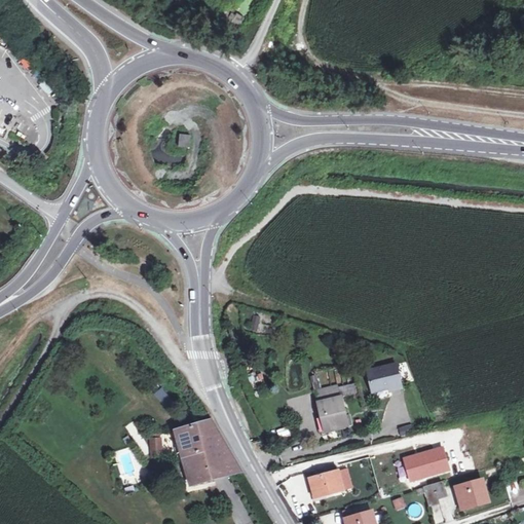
[(13,51),(28,70),(35,65),(21,46),(13,51)]
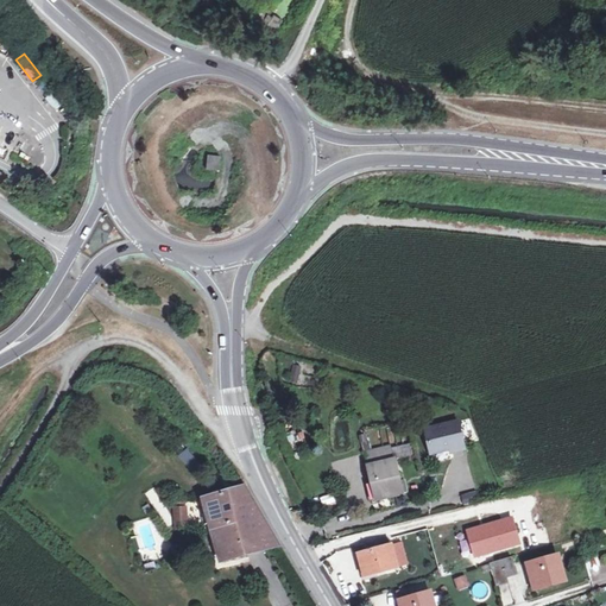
[(42,80),(35,84),(55,107),(61,102),(42,80)]
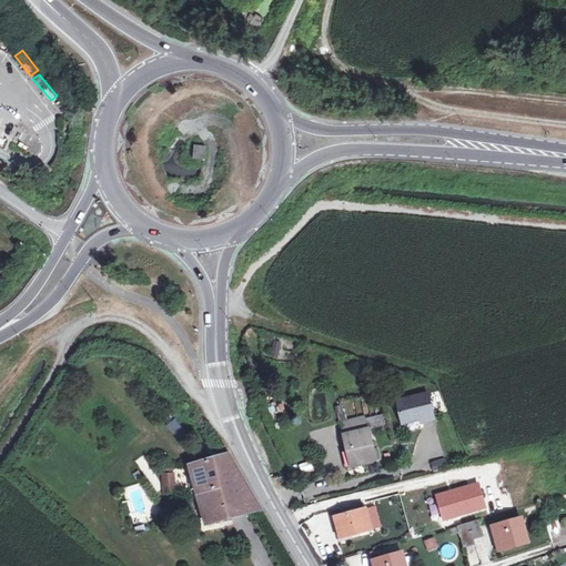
[(16,112),(0,103),(0,143),(1,144),(7,135),(0,131),(0,123),(4,115),(11,119),(16,112)]
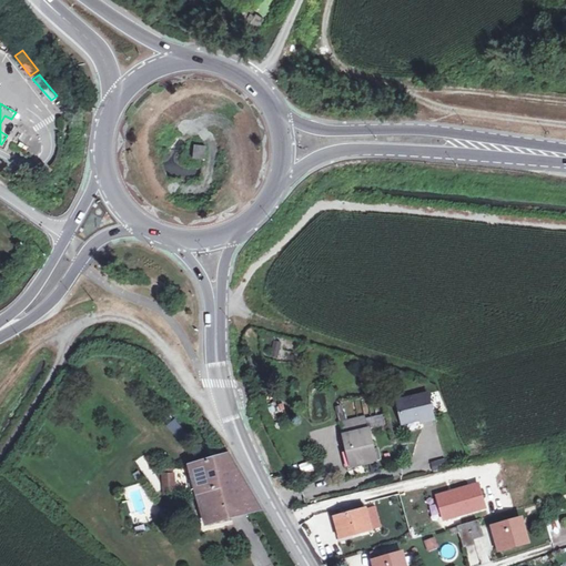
[(191,143),(189,157),(201,158),(202,144),(191,143)]
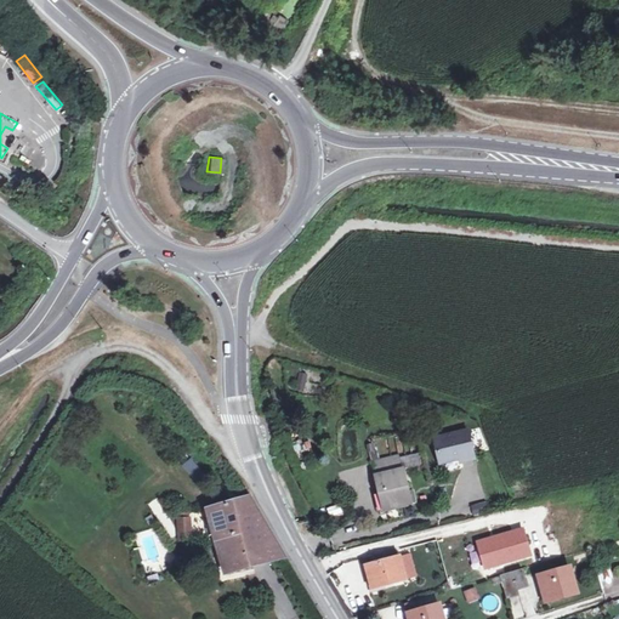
[(466,429),(431,436),(437,461),(459,456),(472,453),(466,429)]
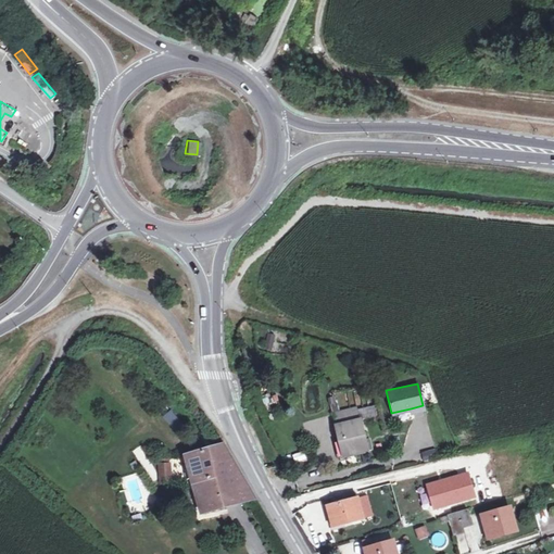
[(264,404),(277,401),(276,393),(262,397),(264,404)]
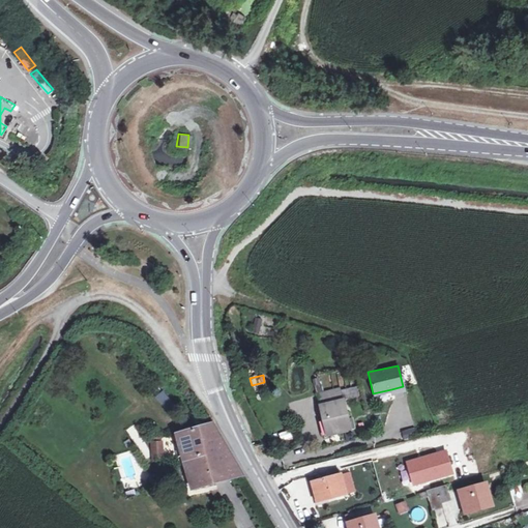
[(153,396),(166,410),(174,404),(162,388),(153,396)]
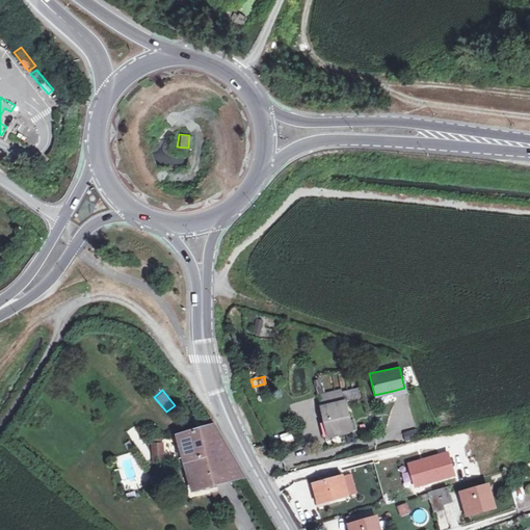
[(325,420),(329,434),(351,428),(343,398),(319,404),(323,420),(325,420)]
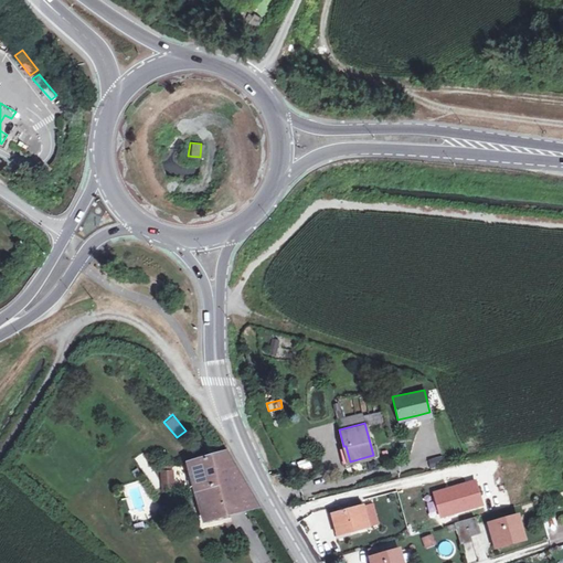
[(346,446),(343,446),(338,448),(342,464),(350,461),(346,446)]
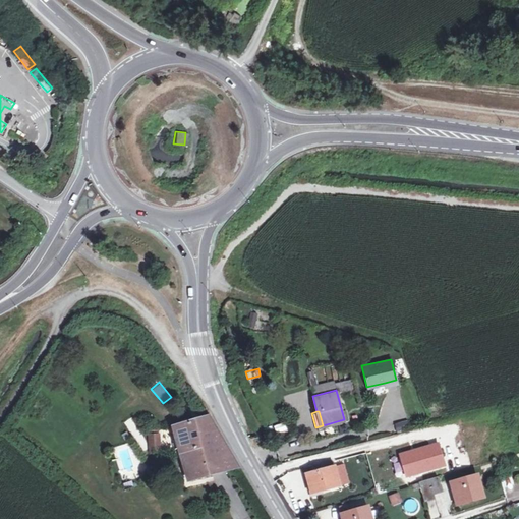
[(187,476),(235,462),(207,414),(172,423),(187,476)]
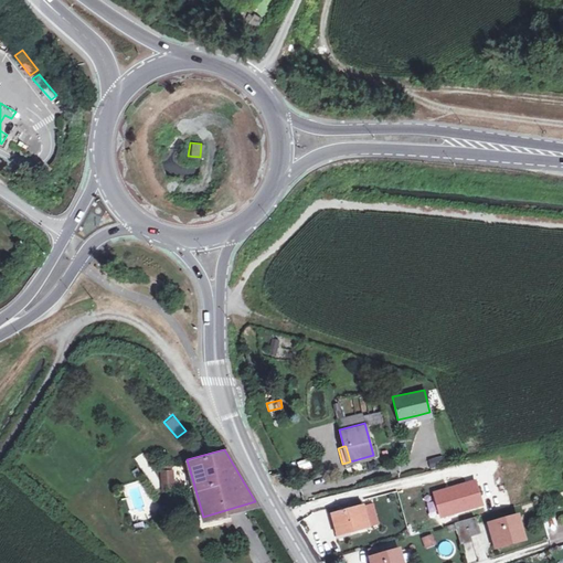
[(444,464),(442,454),(427,457),(429,467),(444,464)]
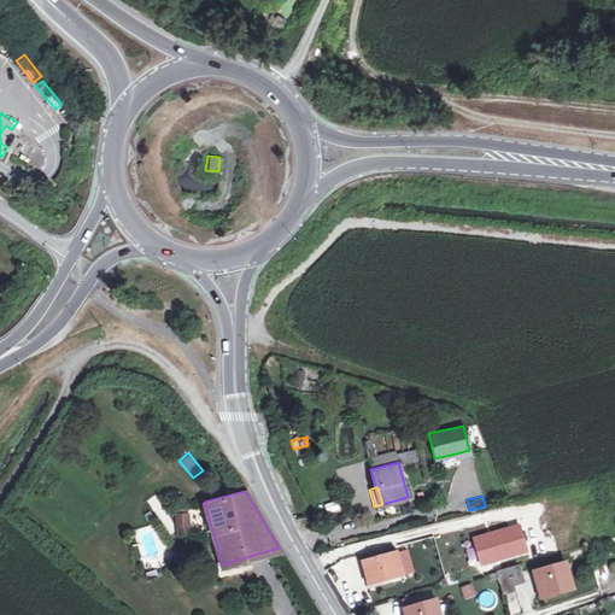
[(328,511),(339,507),(335,498),(323,503),(328,511)]
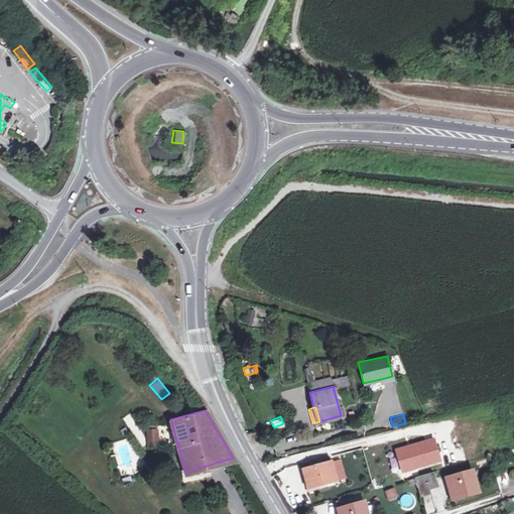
[(144,429),(146,443),(154,442),(152,428),(144,429)]
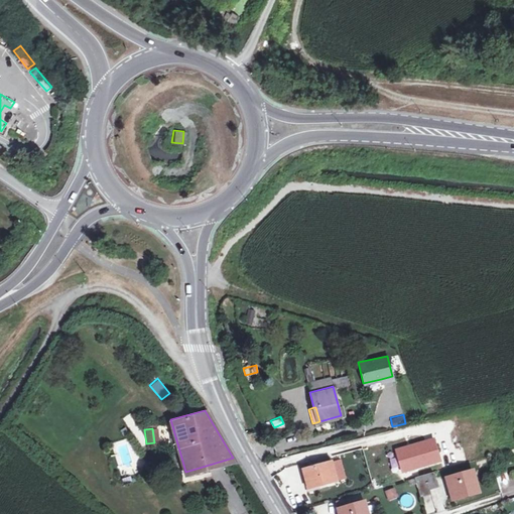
[(305,467),(310,485),(337,478),(332,460),(305,467)]
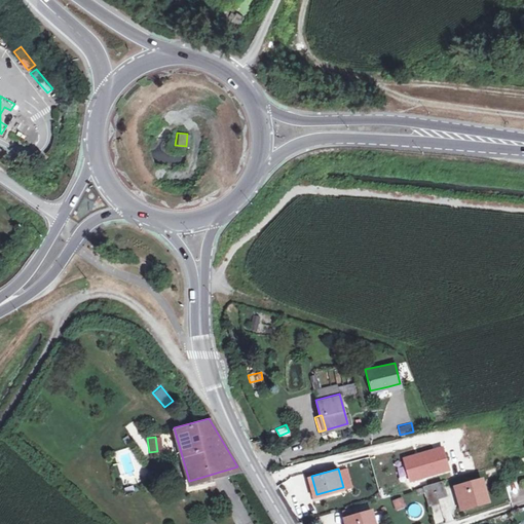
[(443,477),(435,480),(439,495),(447,493),(443,477)]
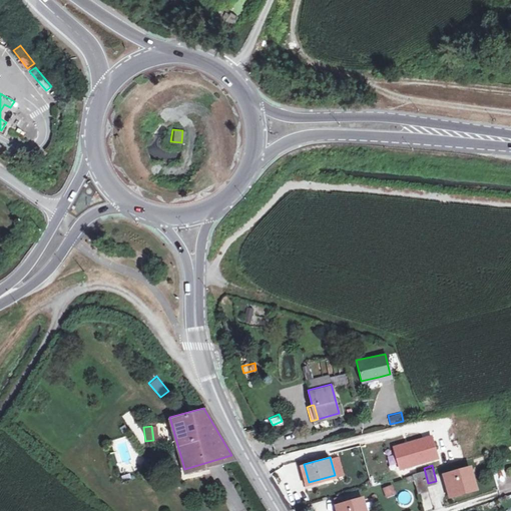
[(454,490),(476,484),(471,466),(450,472),(454,490)]
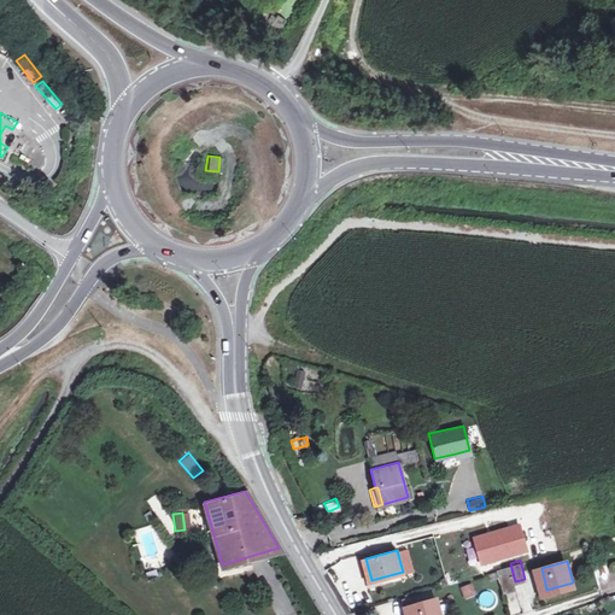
[(510,563),(499,566),(504,590),(516,586),(515,581),(510,563)]
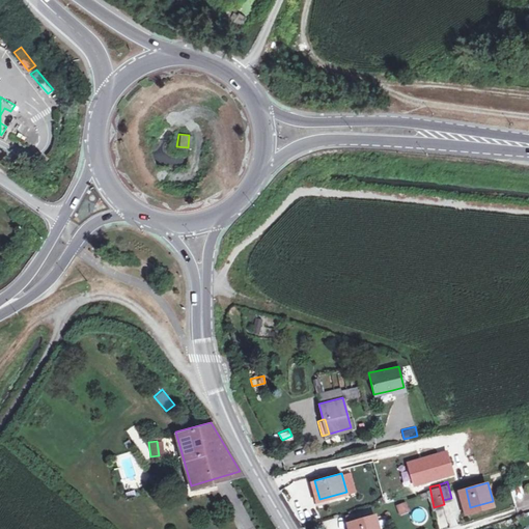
[(398,513),(408,510),(404,501),(395,504),(398,513)]
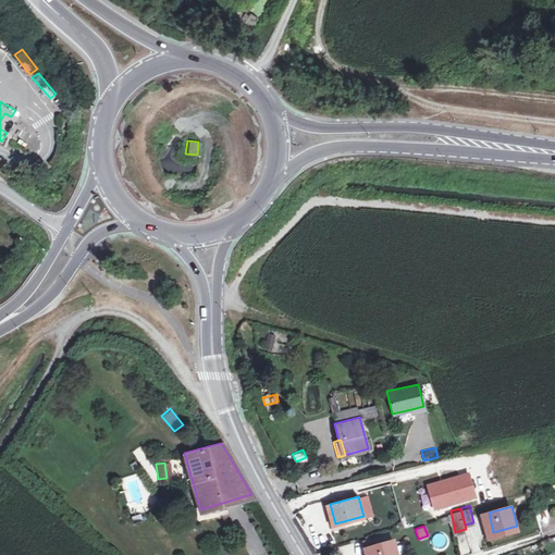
[(517,526),(493,532),(494,535),(517,529),(517,526)]
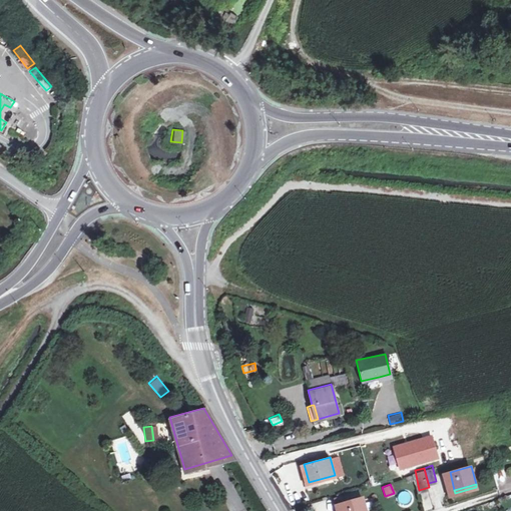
[(407,501),(408,492),(398,491),(397,499),(407,501)]
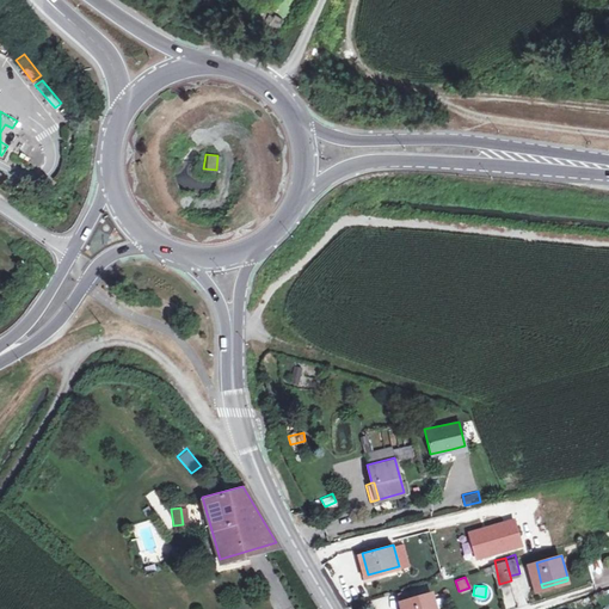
[(399,600),(419,595),(418,588),(398,592),(399,600)]
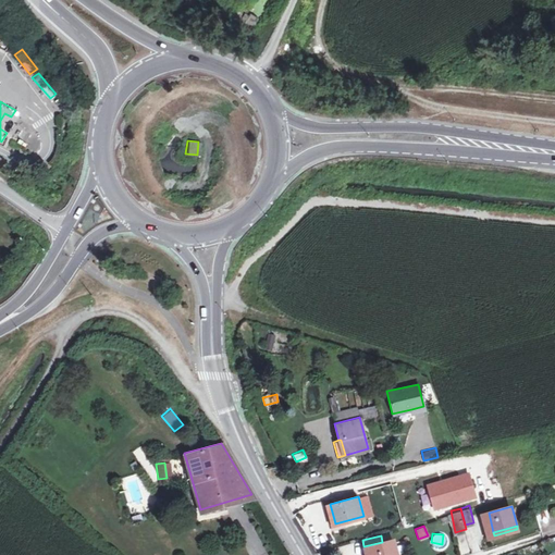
[(460,553),(468,551),(464,537),(455,540),(460,553)]
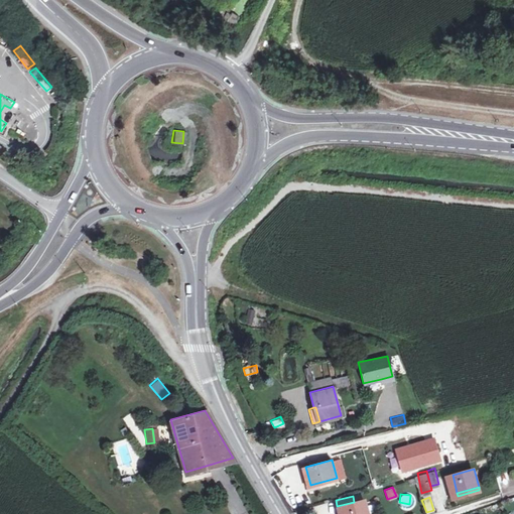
[(367,513),(363,500),(343,505),(345,513),(367,513)]
